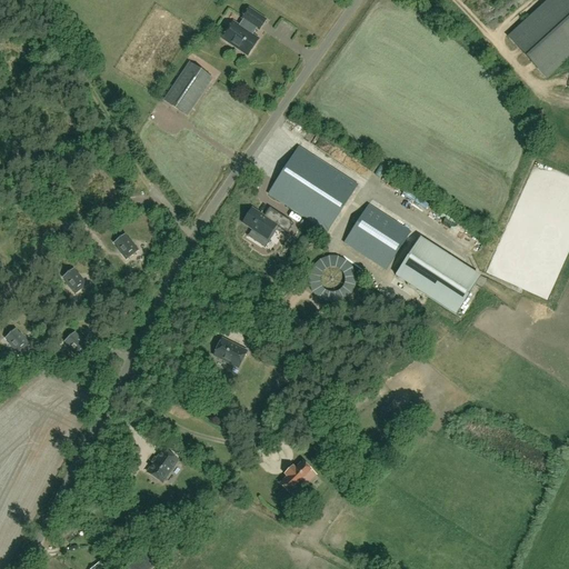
[(568,0),(549,0),(508,38),(546,79),(568,58),(568,0)]
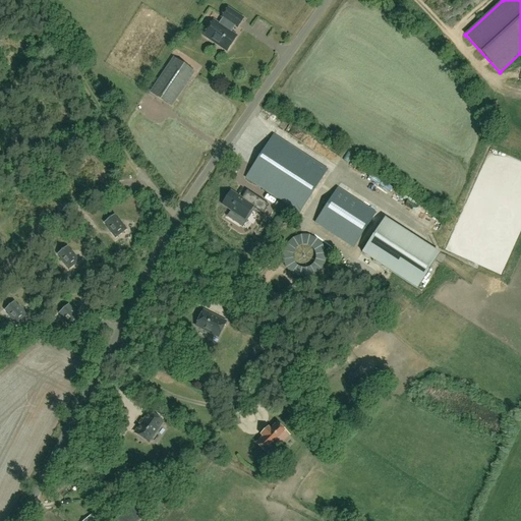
[(204,36),(227,51),(236,37),(229,32),(234,25),(237,27),(243,18),(228,9),(222,17),(223,17),(219,24),(214,21),(204,36)]
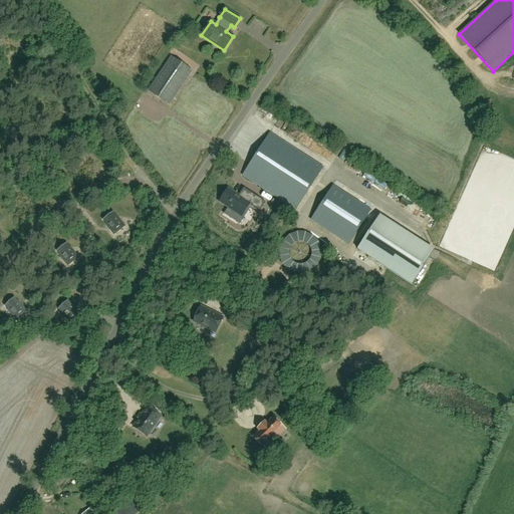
[(169,105),(191,71),(172,59),(150,92),(169,105)]
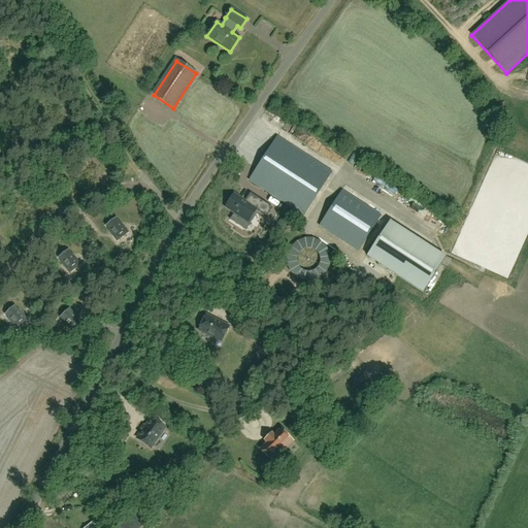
[(249,179),(303,216),(331,172),(276,136),(249,179)]
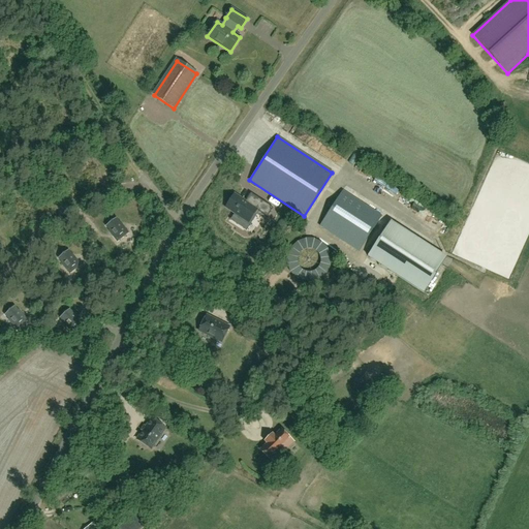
[(359,251),(374,226),(381,216),(342,190),(335,200),(319,225),(359,251)]
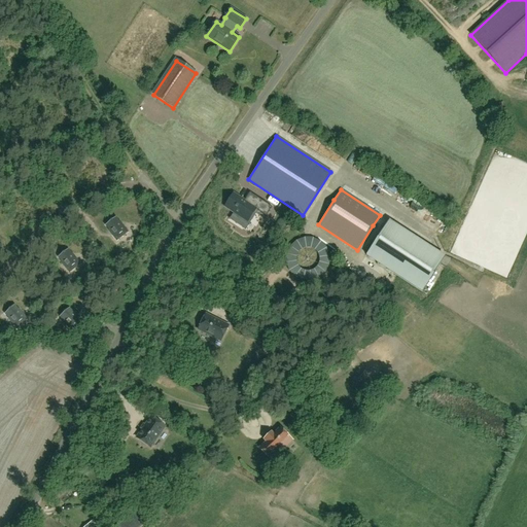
[(272,207),(249,192),(244,201),(233,194),(224,207),(247,221),(255,209),(266,216),(272,207)]
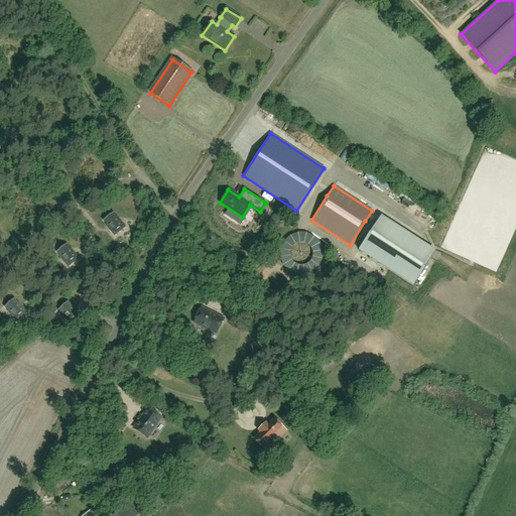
[(362,236),(357,244),(398,272),(402,275),(409,276),(414,269),(416,259),(423,248),(425,241),(417,236),(414,240),(407,235),(410,221),(403,232),(398,229),(400,222),(381,210),(377,209),(363,230),(362,236)]
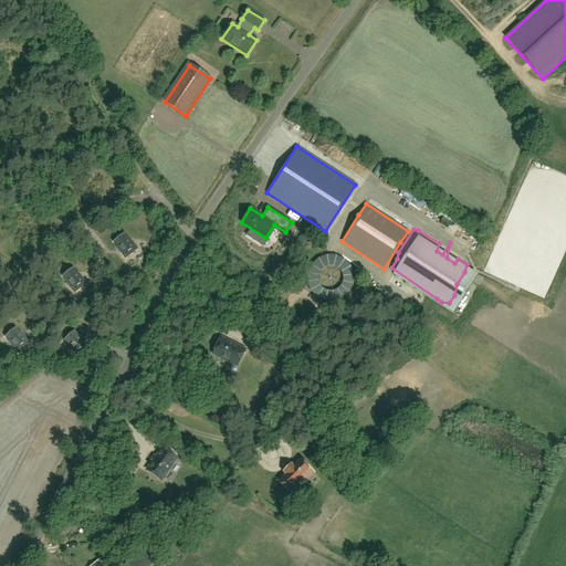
[(239,230),(234,239),(253,248),(258,239),(239,230)]
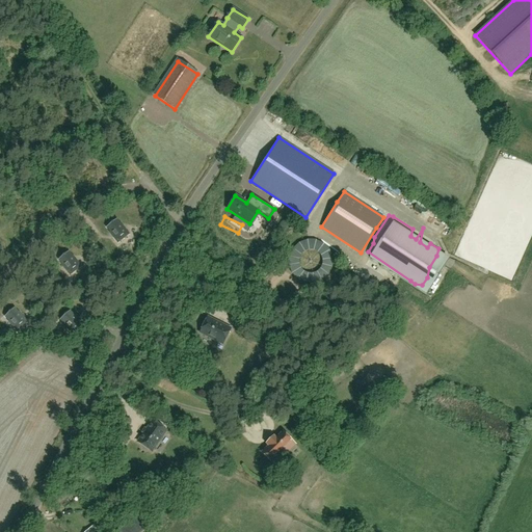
[(61,224),(59,218),(53,221),(56,228),(61,224)]
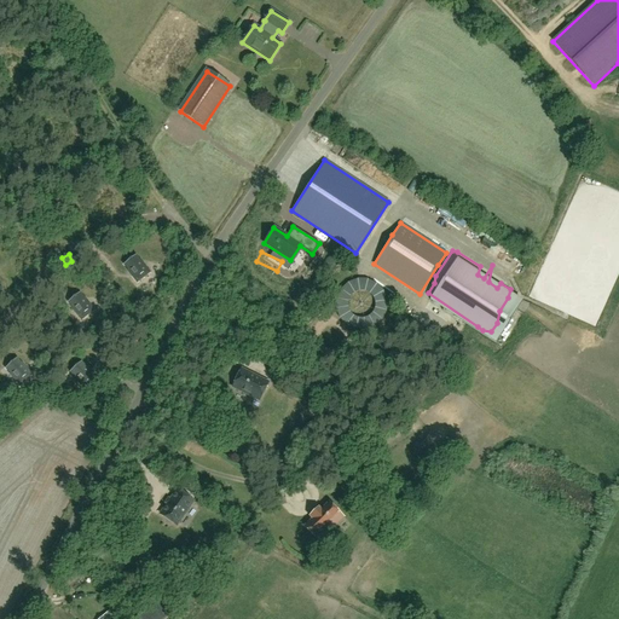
[(136,255),(123,265),(132,275),(131,276),(137,283),(150,272),(140,261),(136,255)]
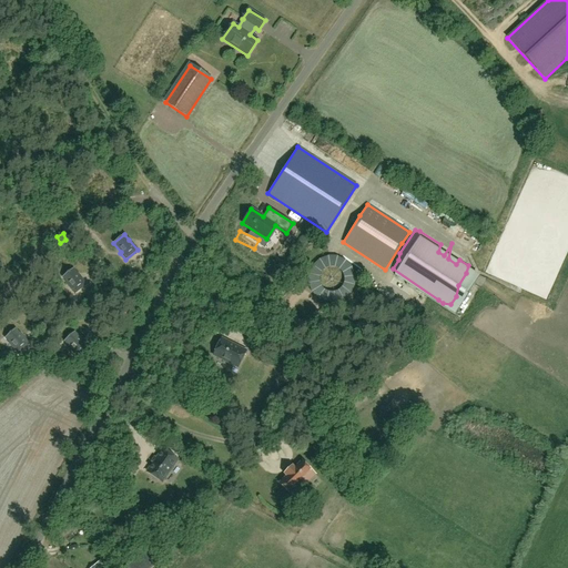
[(343,275),(356,273),(355,265),(342,267),(343,275)]
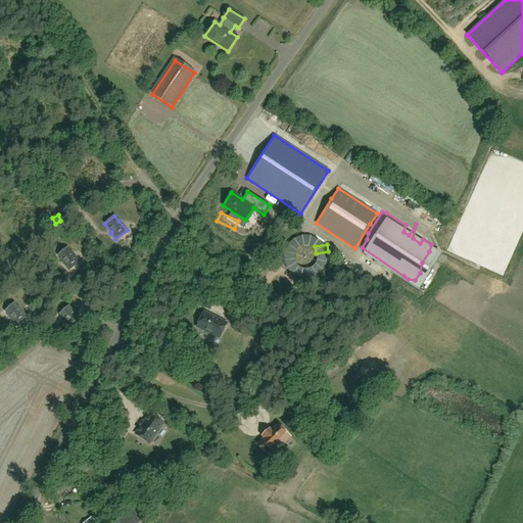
[(64,264),(63,265),(68,271),(80,262),(72,252),(70,252),(67,247),(57,255),(64,264)]
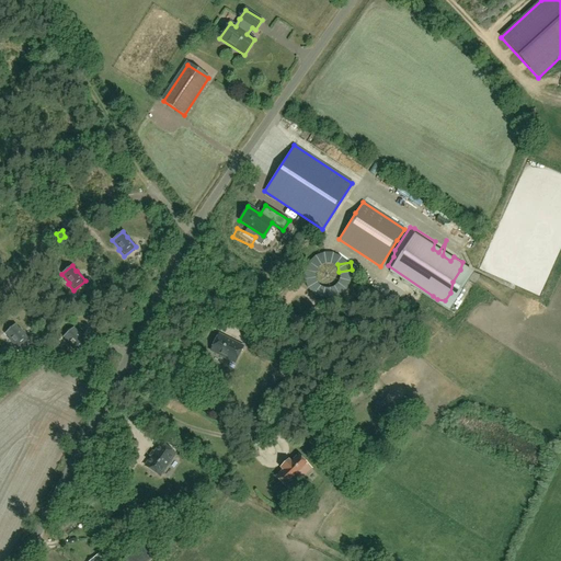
[(15,324),(4,333),(12,342),(11,343),(16,350),(29,340),(20,330),(15,324)]
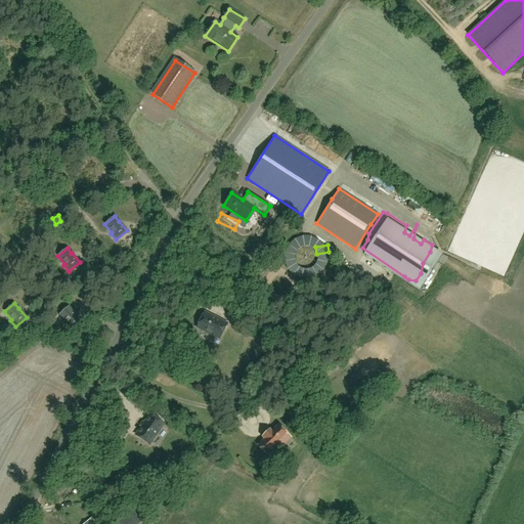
[(69,306),(59,313),(67,322),(66,322),(71,329),(81,320),(74,310),(73,311),(69,306)]
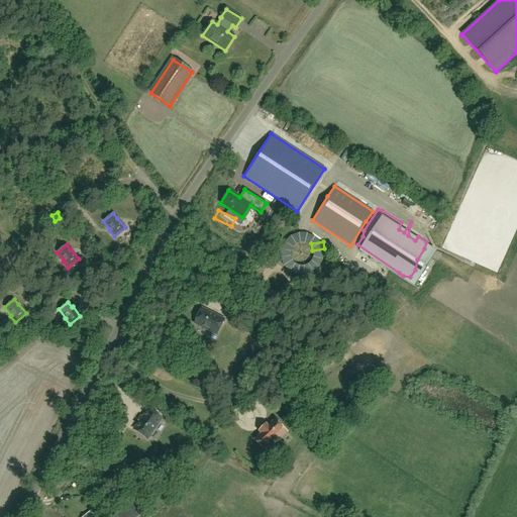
[(223,320),(202,309),(195,323),(216,334),(223,320)]
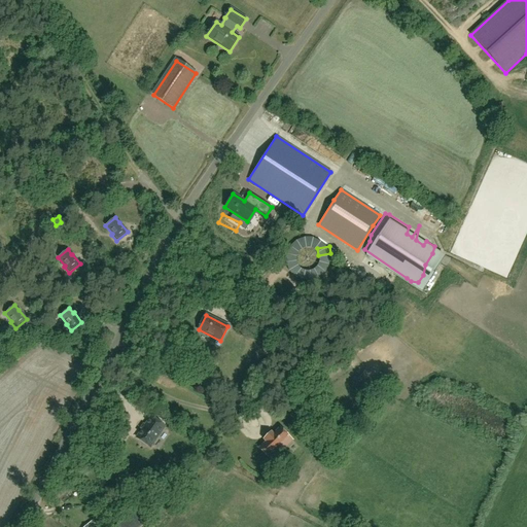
[(137,437),(150,447),(164,427),(150,418),(137,437)]
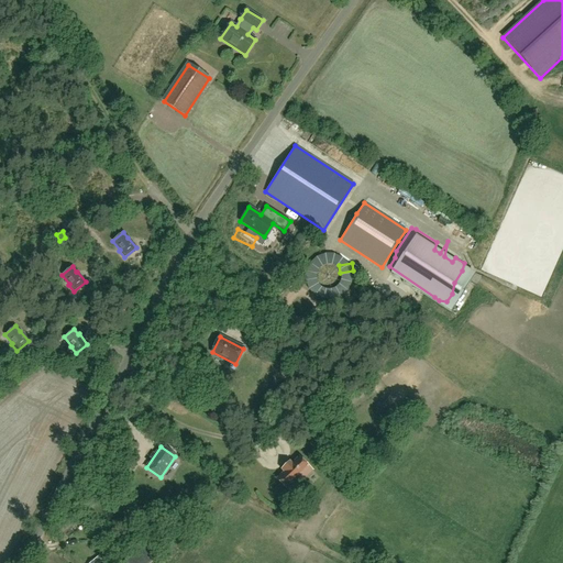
[(291,465),(290,463),(283,471),(284,472),(277,479),(290,493),(312,471),(299,457),(291,465)]
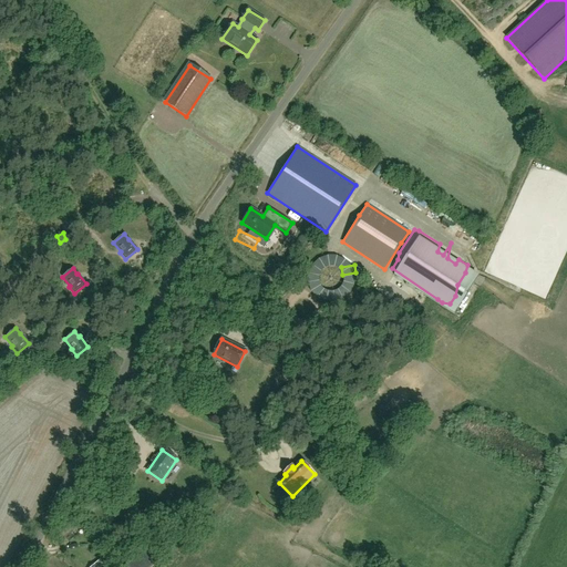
[(151,563),(156,558),(144,547),(130,563),(134,566),(142,566),(148,560),(151,563)]
